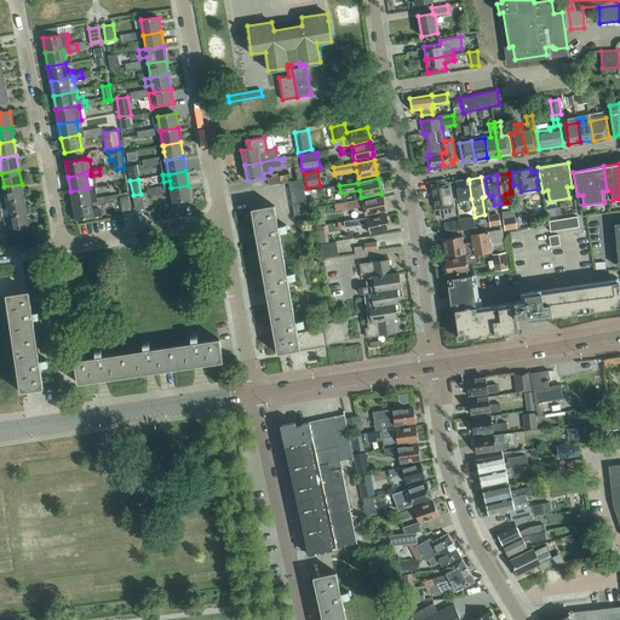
[(471,199),(469,179),(457,181),(459,201),(465,200),(466,210),(474,208),(471,199)]
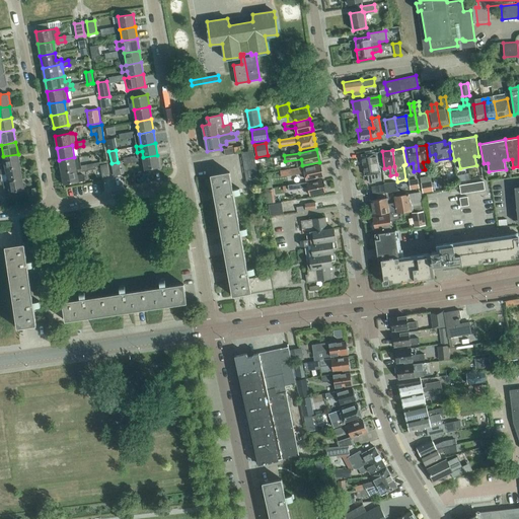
[(361,155),(363,165),(379,162),(377,152),(361,155)]
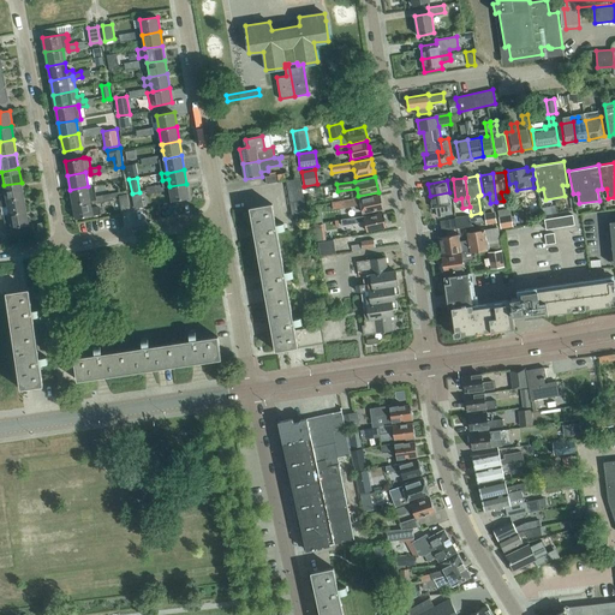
[(24,197),(22,183),(4,185),(6,199),(24,197)]
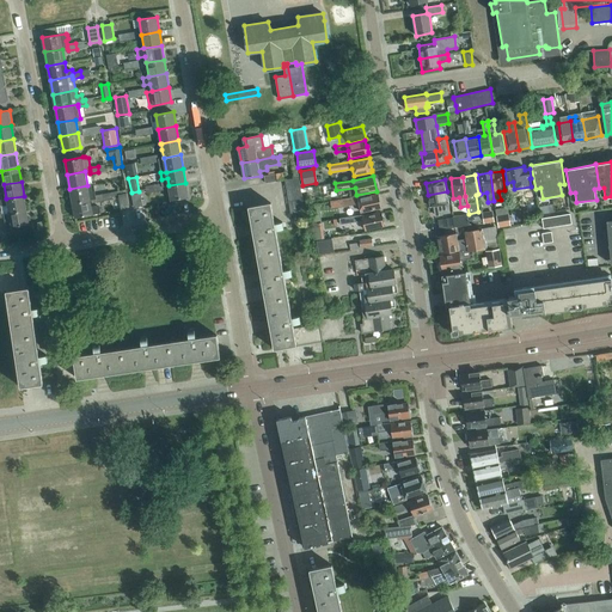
[(189,197),(185,183),(169,185),(171,200),(189,197)]
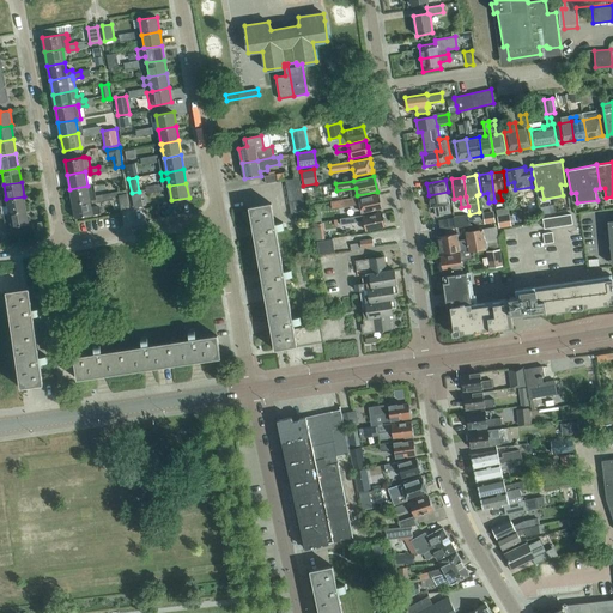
[(95,184),(87,186),(70,189),(73,204),(90,200),(95,199),(96,202),(104,201),(103,194),(96,195),(95,184)]
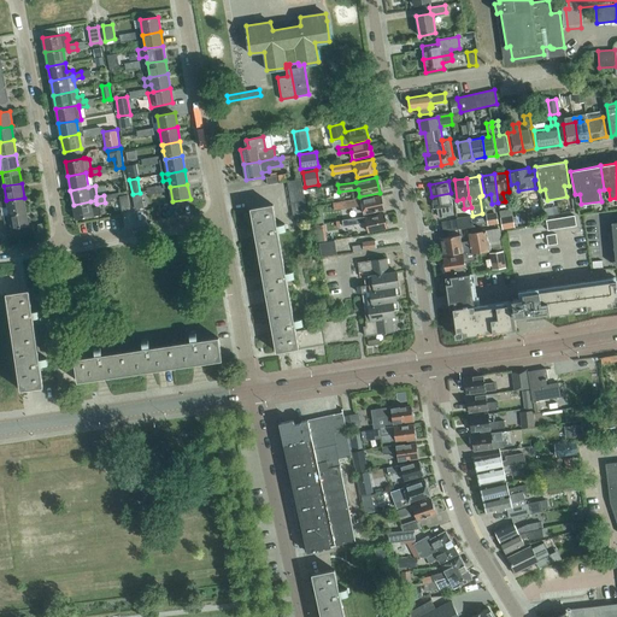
[(144,207),(142,200),(141,193),(140,193),(133,194),(135,209),(144,207)]
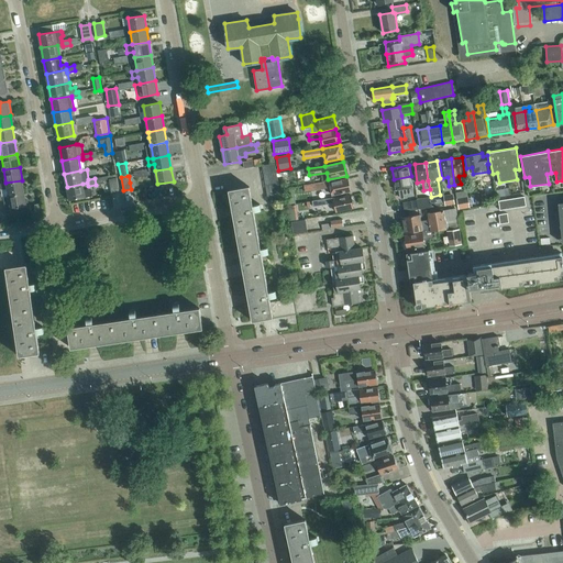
[(412,188),(411,176),(394,179),(396,190),(405,189),(406,197),(414,196),(412,188)]
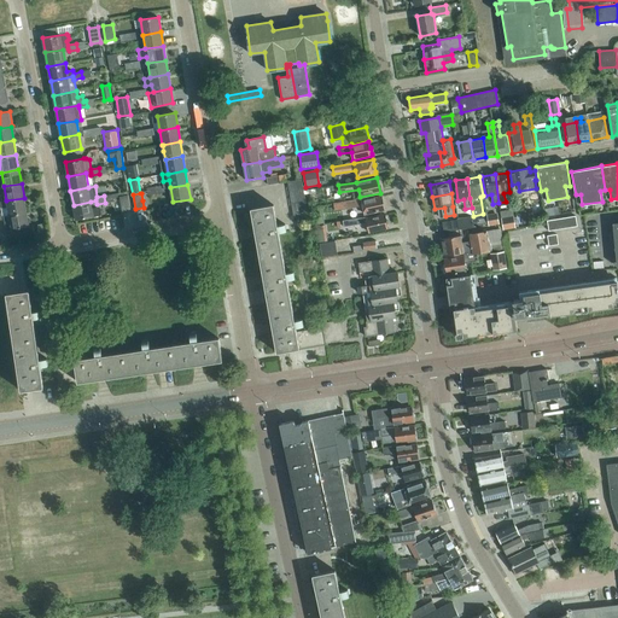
[(130,210),(128,196),(120,197),(122,211),(130,210)]
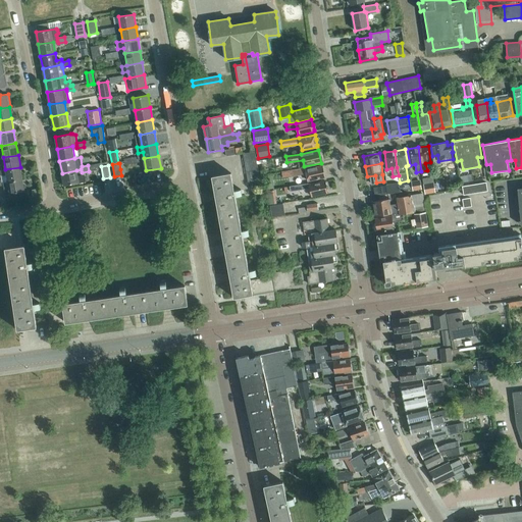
[(308,180),(324,177),(322,165),(313,167),(313,166),(306,168),(293,170),(281,172),(282,177),(307,173),(308,180)]
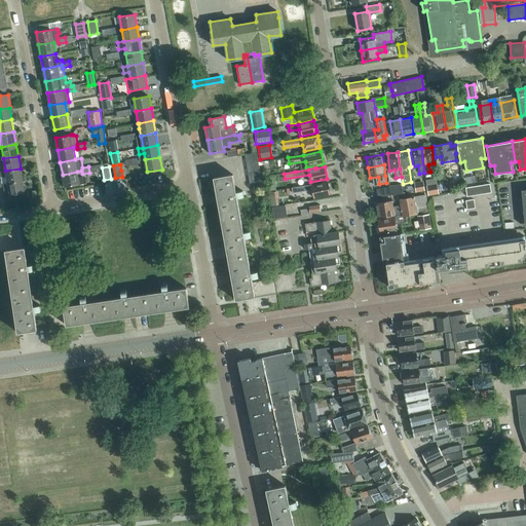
[(23,180),(21,168),(5,171),(0,172),(0,177),(6,177),(7,183),(23,180)]
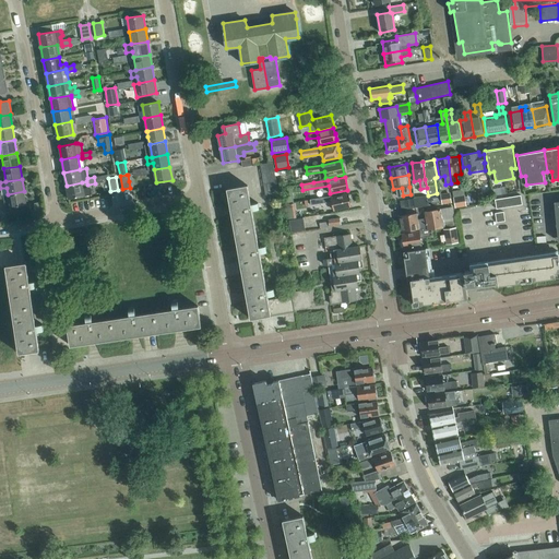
[(91,187),(83,188),(82,182),(67,186),(69,199),(92,194),(91,187)]
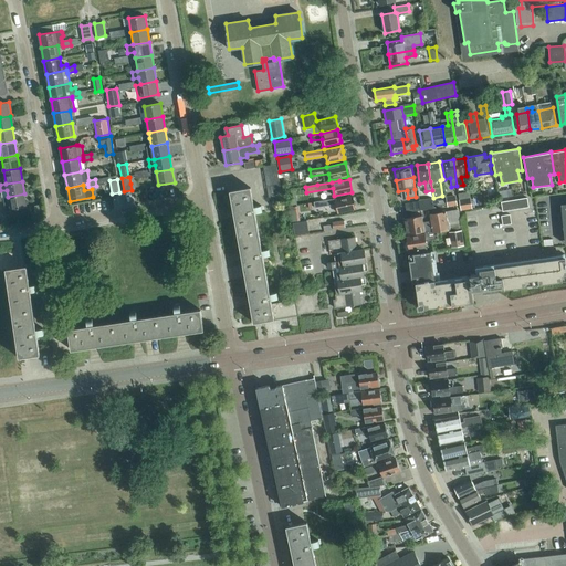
[(253,207),(250,188),(230,191),(238,236),(259,231),(254,212),(262,211),(261,206),(253,207)]
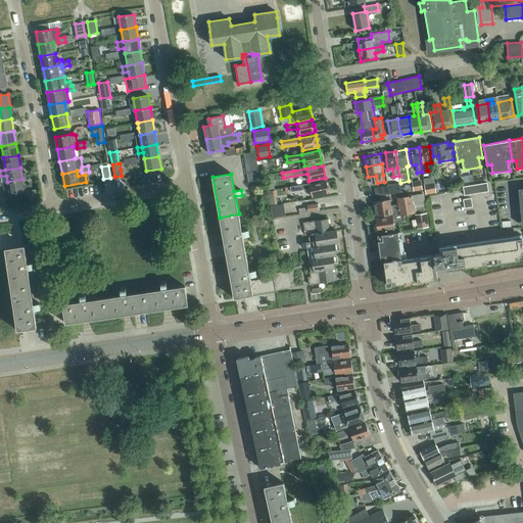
[(25,192),(22,179),(7,182),(3,183),(2,180),(0,180),(0,186),(3,185),(5,195),(25,192)]
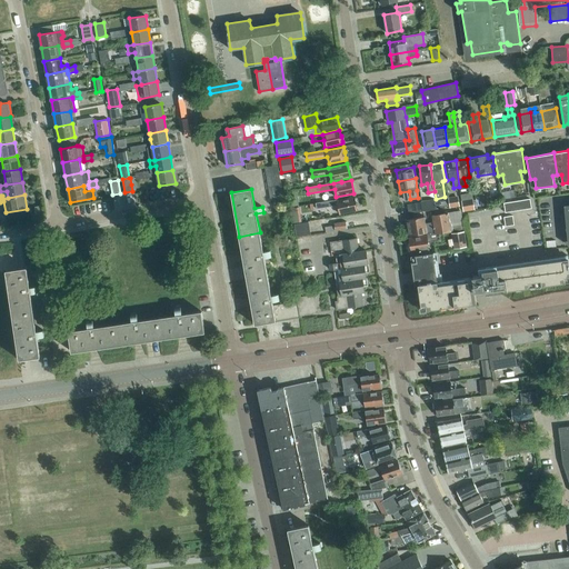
[(459,205),(458,196),(448,197),(449,207),(459,205)]
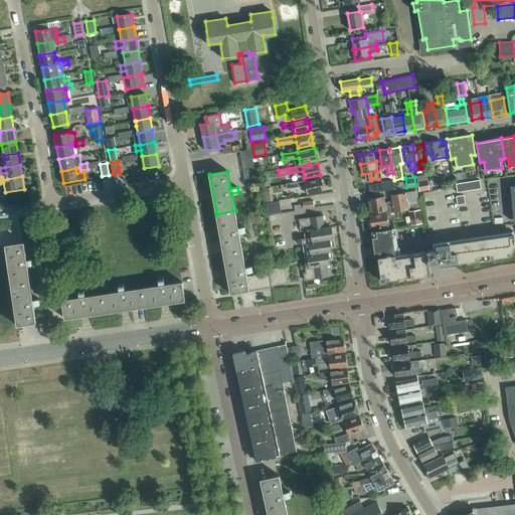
[(305,181),(293,182),(294,188),(306,186),(308,193),(324,190),(321,178),(312,180),(311,180),(305,181)]
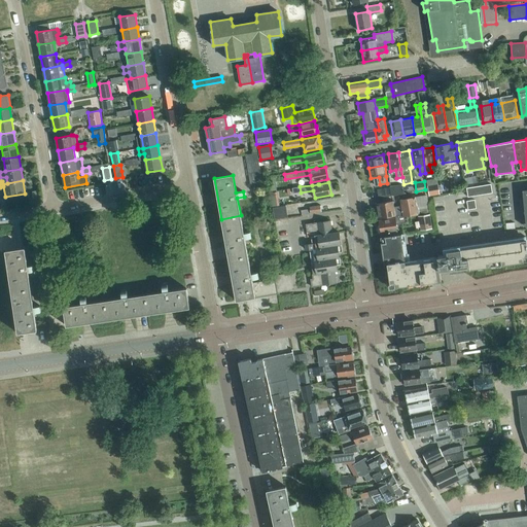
[(440,194),(437,183),(427,185),(429,196),(440,194)]
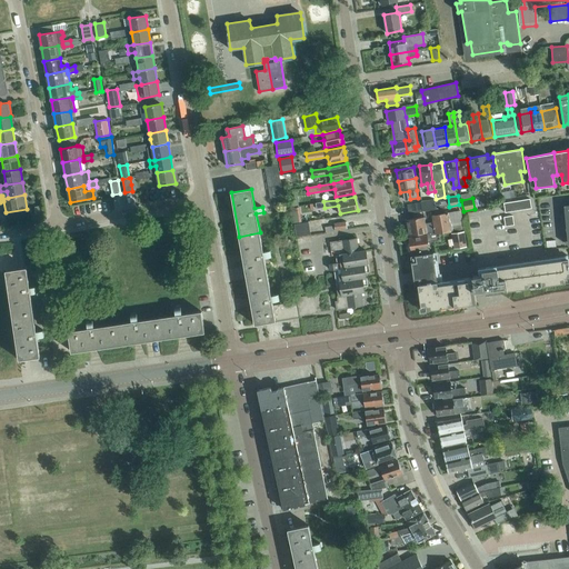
[(531,208),(530,198),(503,203),(506,212),(531,208)]
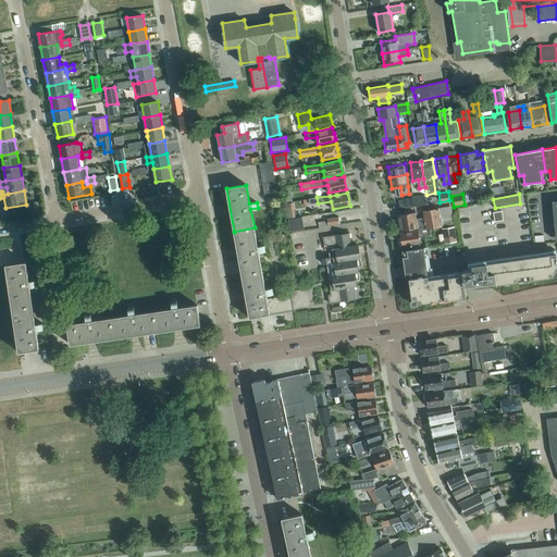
[(425,205),(424,195),(412,197),(412,198),(413,207),(425,205)]
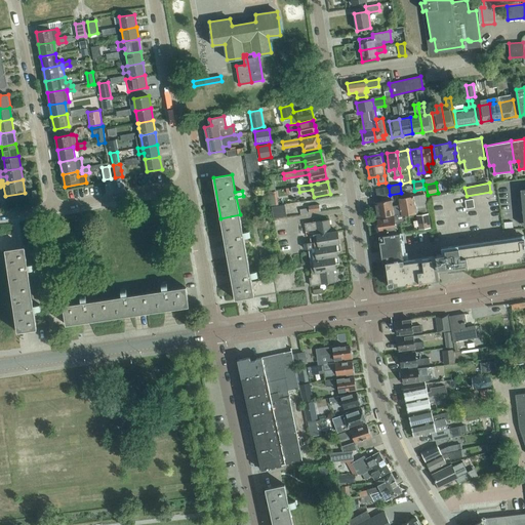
[(390,195),(389,187),(375,189),(377,197),(390,195)]
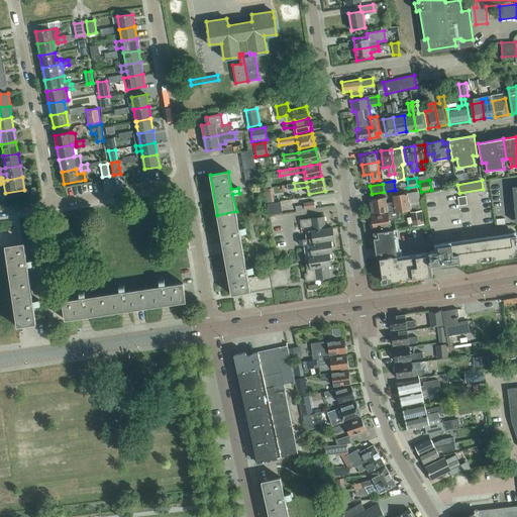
[(369,199),(372,214),(388,211),(389,214),(396,212),(421,208),(418,191),(393,196),(394,202),(387,203),(386,197),(369,199)]
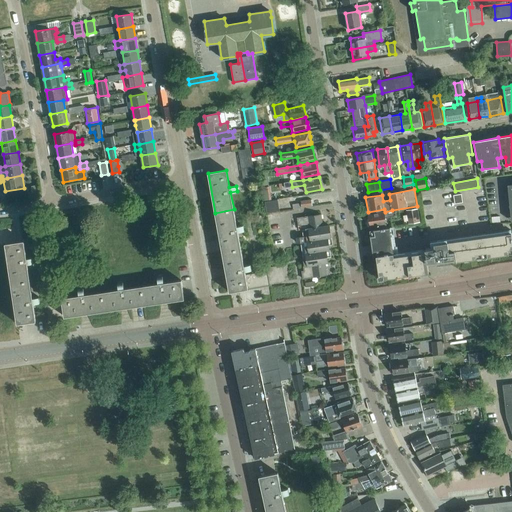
[(463,202),(461,194),(453,195),(455,204),(463,202)]
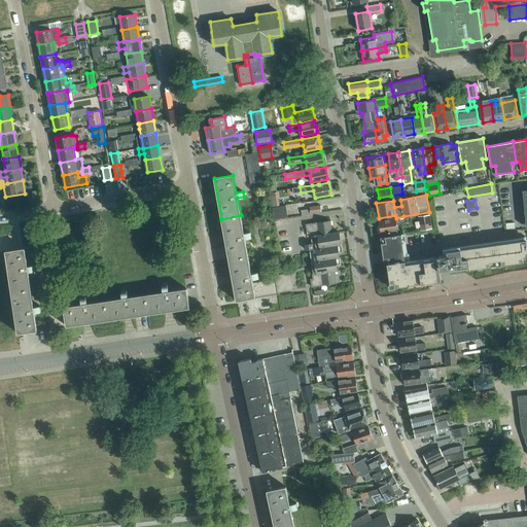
[(275,219),(288,217),(286,206),(273,208),(275,219)]
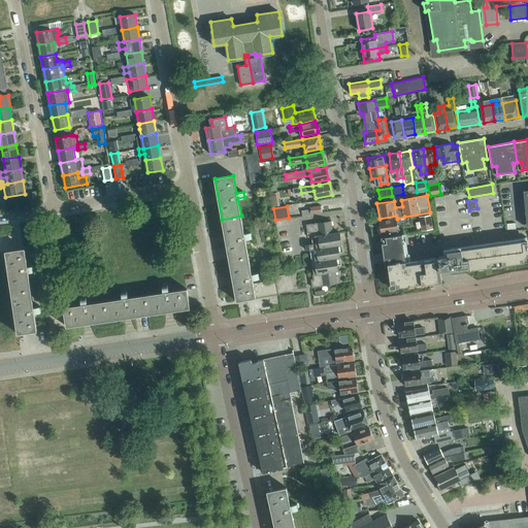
[(433,229),(431,215),(419,217),(421,231),(433,229)]
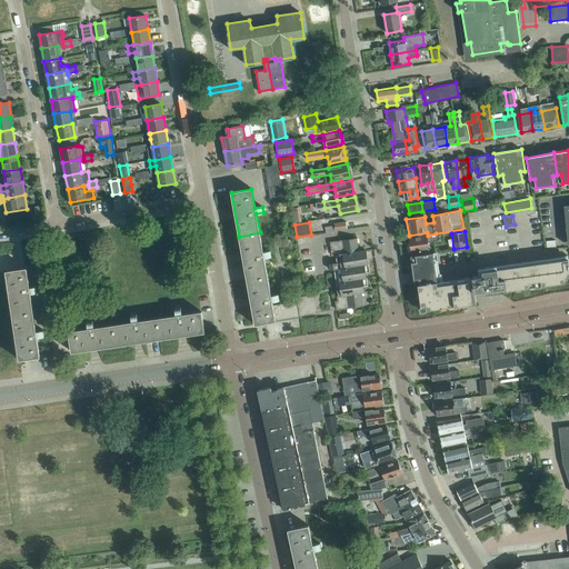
[(263,251),(260,232),(239,237),(247,280),(268,277),(265,258),(271,256),(270,250),(263,251)]
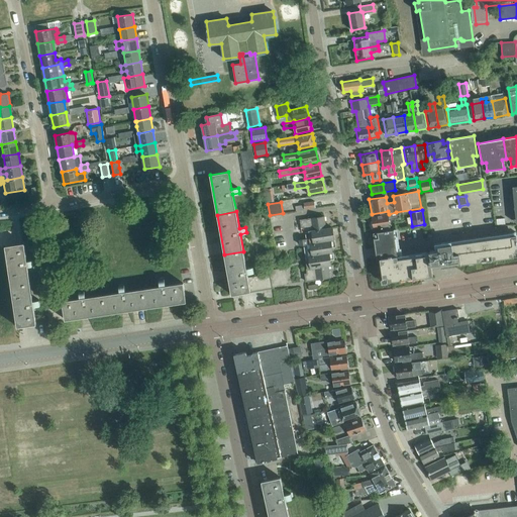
[(396,212),(389,214),(381,215),(372,217),(373,222),(372,223),(373,228),(381,227),(381,228),(390,226),(389,218),(392,218),(394,219),(400,218),(399,212),(396,212)]
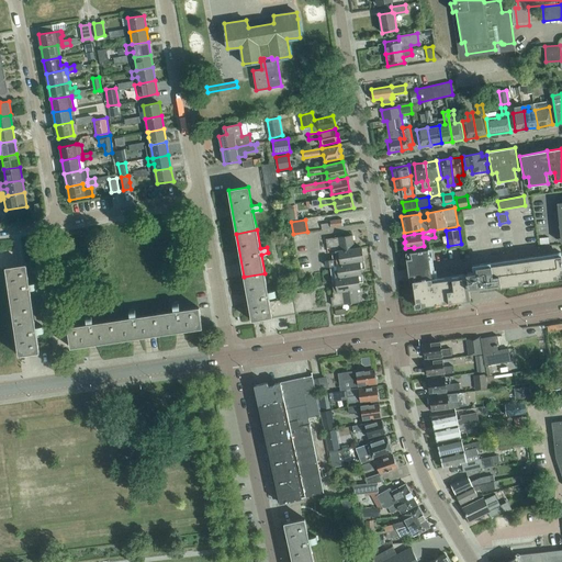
[(363,261),(361,247),(355,248),(352,235),(326,239),(327,247),(330,247),(332,253),(336,251),(338,270),(335,270),(336,283),(333,283),(335,296),(332,298),(333,305),(358,302),(357,289),(360,288),(358,276),(361,274),(360,261),(363,261)]
